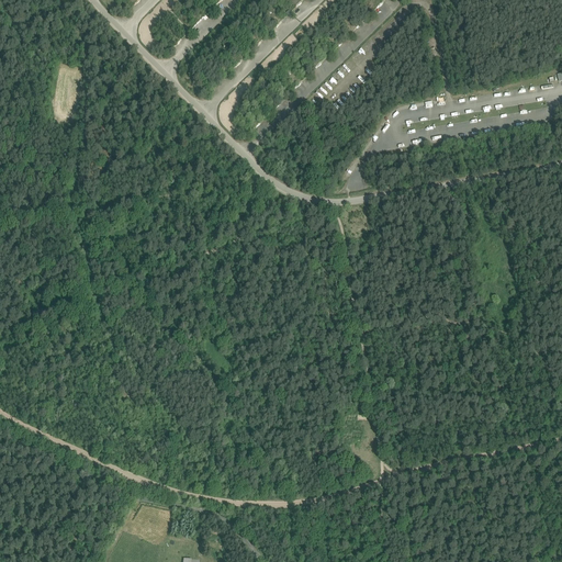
[(203,19),(189,4),(183,10),(198,24),(203,19)]
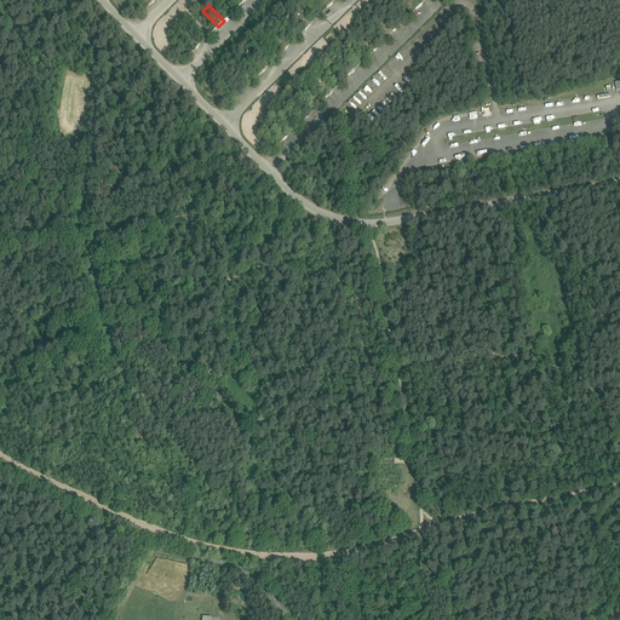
[(311,24),(296,7),(290,15),(305,30),(311,24)]
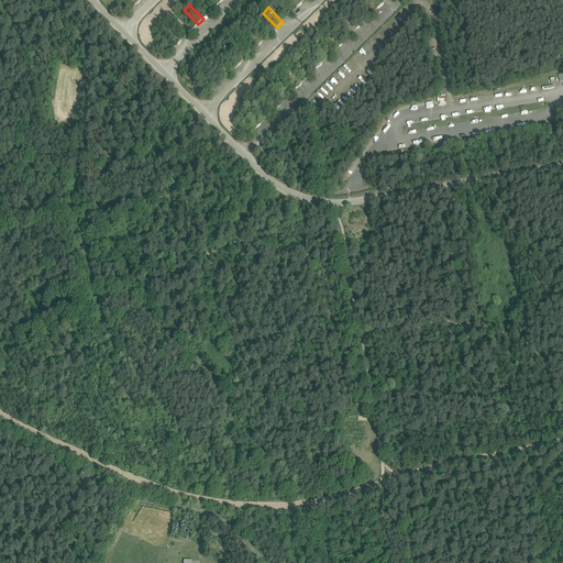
[(364,22),(350,8),(344,14),(359,29),(364,22)]
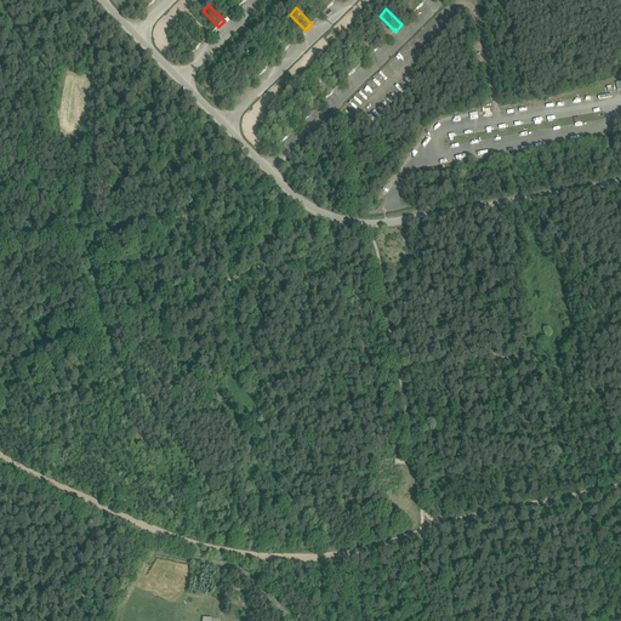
[(200,45),(184,28),(177,35),(193,51),(200,45)]
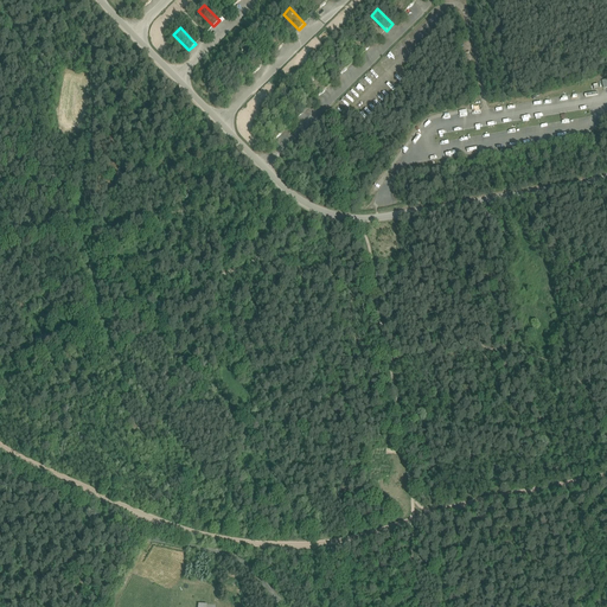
[(283,45),(268,29),(261,36),(276,51),(283,45)]
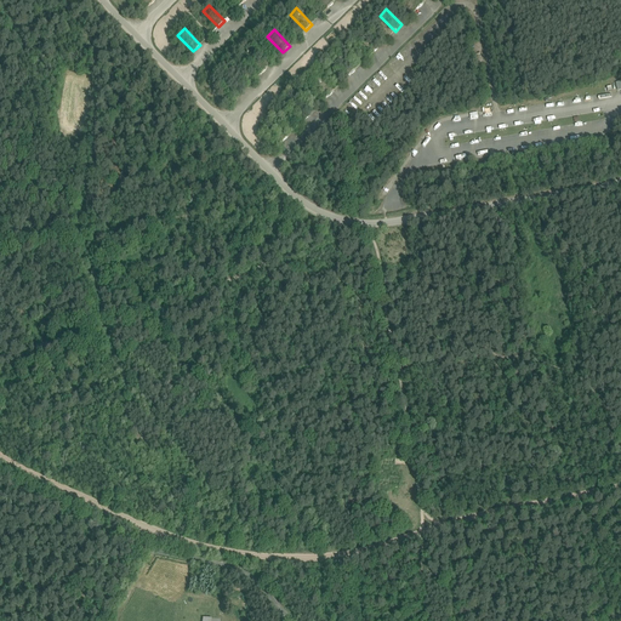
[(379,47),(363,32),(357,38),(372,53),(379,47)]
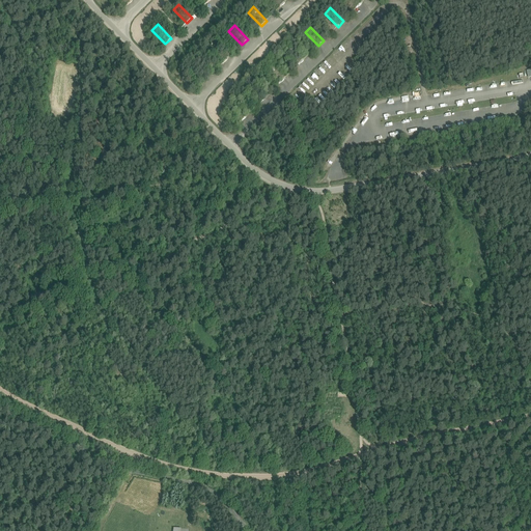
[(228,58),(215,45),(210,50),(223,63),(228,58)]
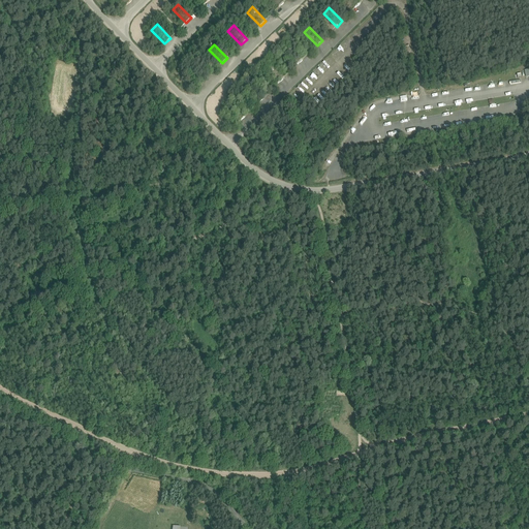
[(304,59),(290,45),(284,51),(299,64),(304,59)]
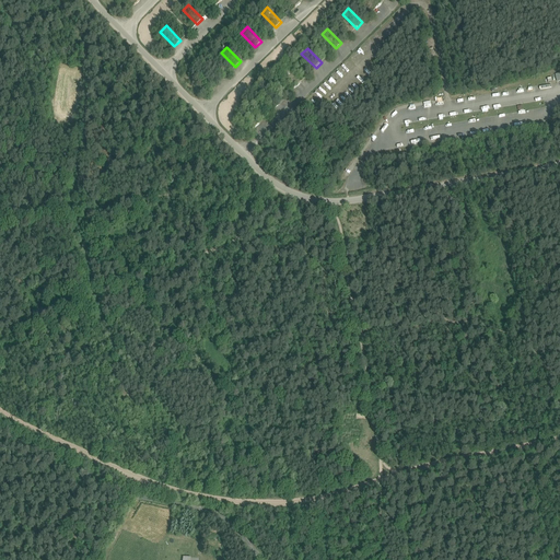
[(345,63),(340,68),(343,72),(349,67),(345,63)]
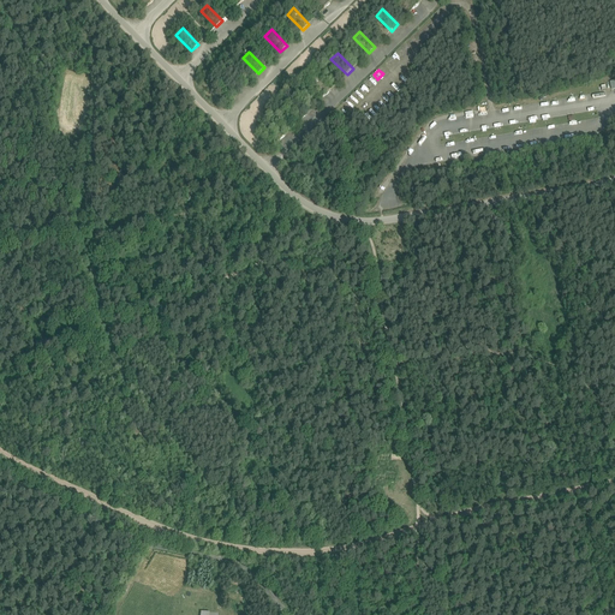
[(243,89),(227,73),(220,79),(236,95),(243,89)]
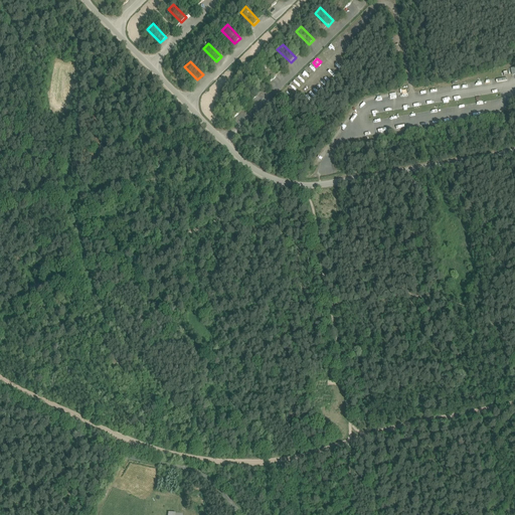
[(277,75),(264,62),(259,67),(272,80),(277,75)]
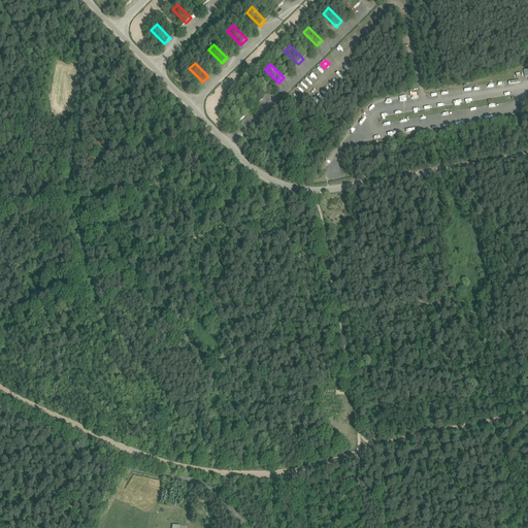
[(265,96),(252,83),(245,88),(259,102),(265,96)]
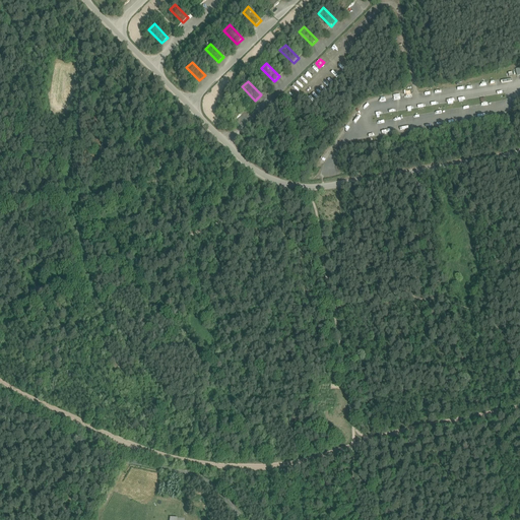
[(242,113),(229,100),(223,106),(237,119),(242,113)]
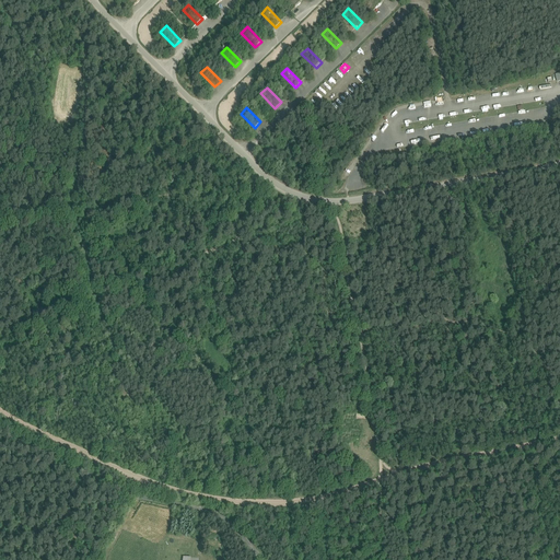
[(356,165),(362,159),(360,155),(353,162),(356,165)]
